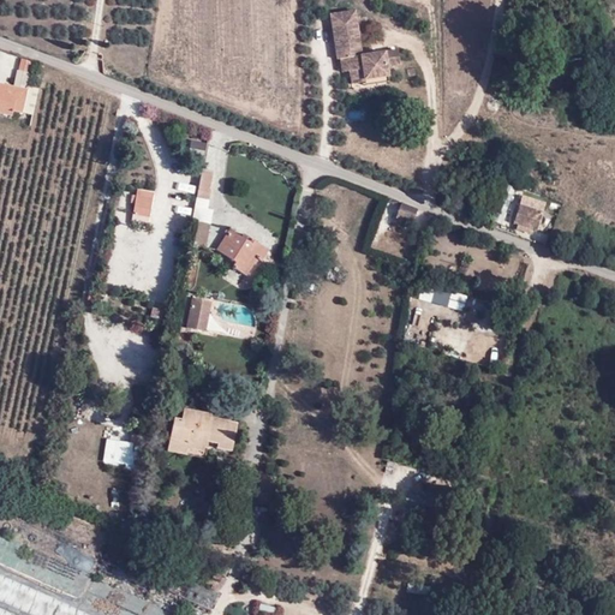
[(365,81),(388,77),(387,67),(399,65),(398,52),(360,58),(353,12),(330,16),(338,61),(340,60),(342,71),(350,72),(352,85),(365,83),(365,81)]
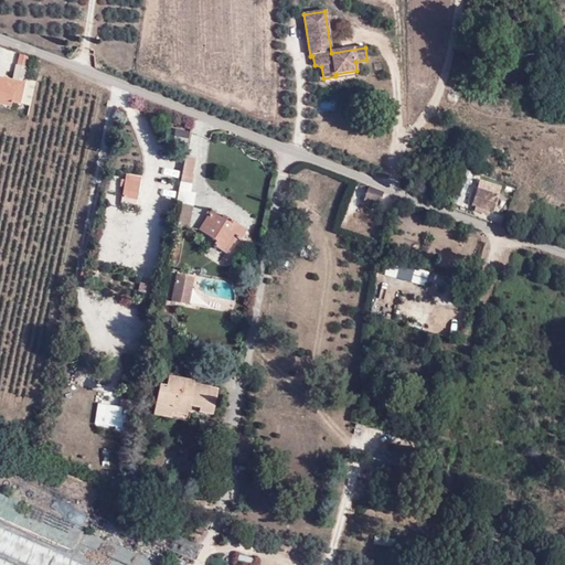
[(31,56),(21,54),(14,81),(0,76),(0,104),(11,107),(12,102),(20,103),(31,56)]
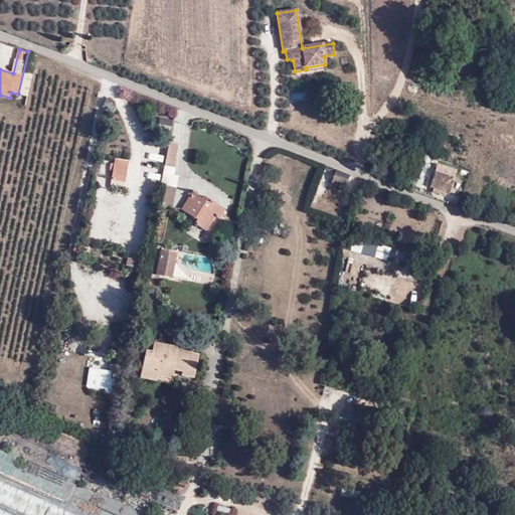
[(28,94),(33,73),(25,71),(20,92),(28,94)]
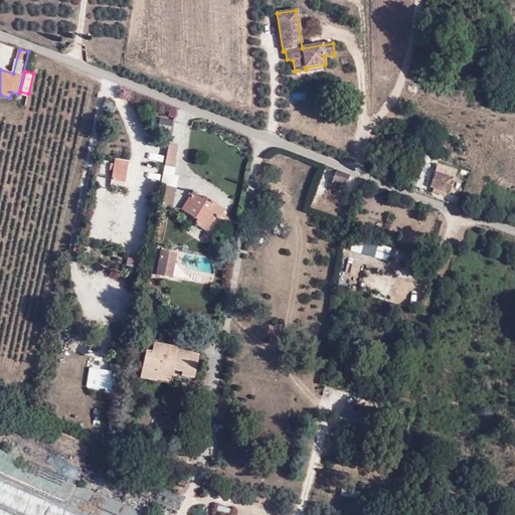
[(180,142),(170,140),(161,185),(177,188),(179,176),(173,175),(180,142)]
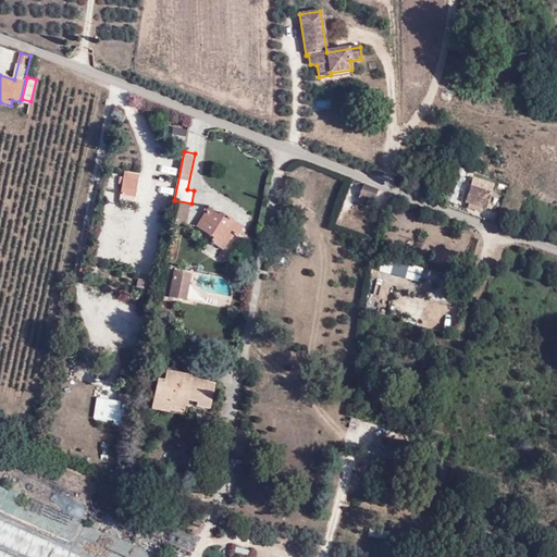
[(139,173),(124,172),(121,193),(136,195),(139,173)]
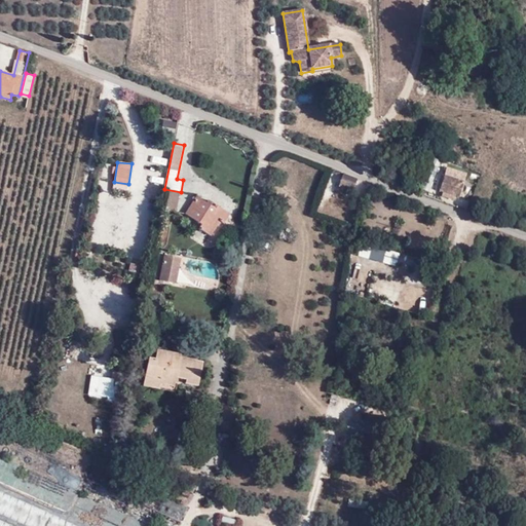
[(445,164),(439,195),(459,199),(465,168),(445,164)]
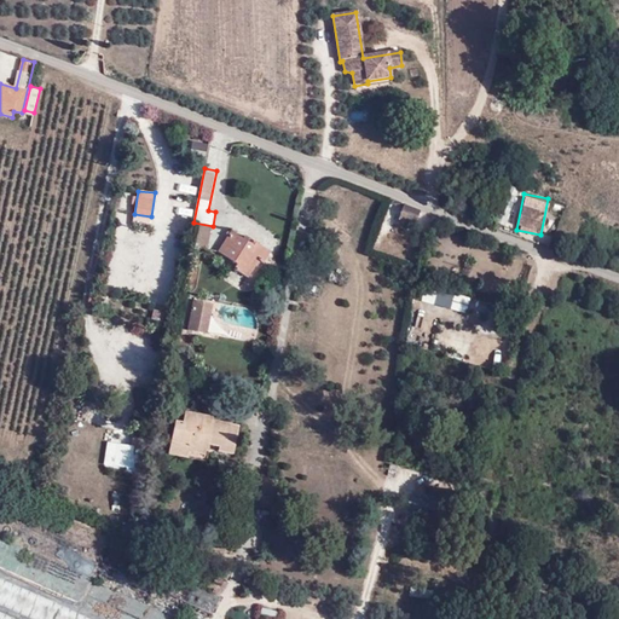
[(415,224),(418,212),(403,206),(399,218),(415,224)]
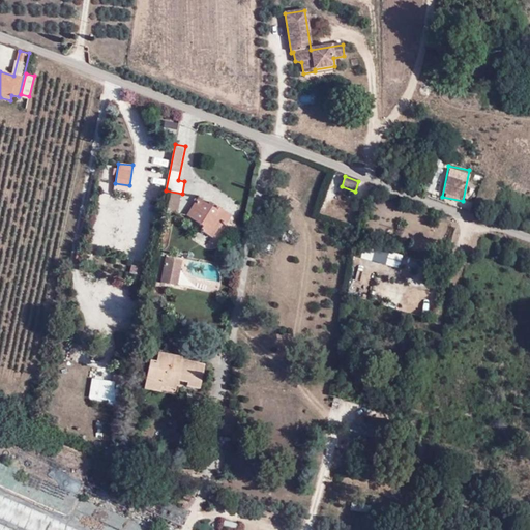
[(214,208),(198,197),(186,214),(203,225),(200,229),(213,237),(223,224),(226,226),(232,216),(216,206),(214,208)]
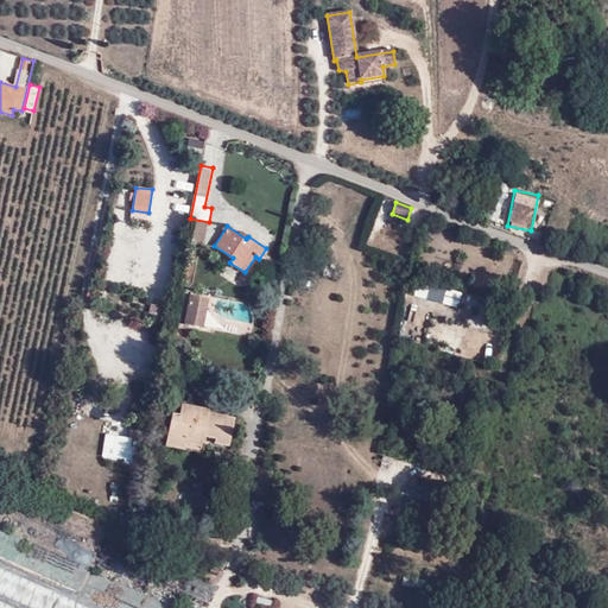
[(165,251),(177,249),(176,241),(164,242),(165,251)]
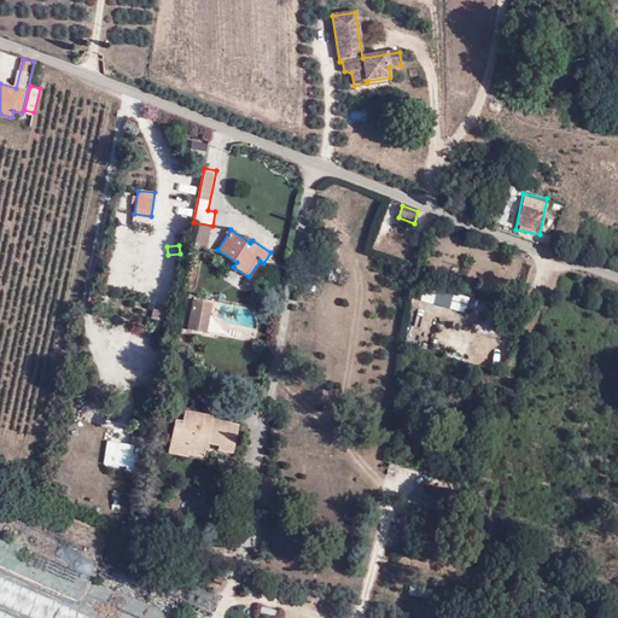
[(452,297),(454,313),(473,309),(471,295),(452,297)]
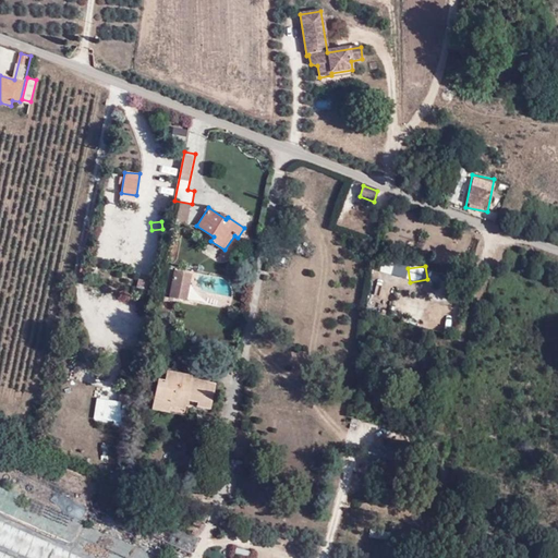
[(375,282),(391,282),(391,268),(376,268),(375,282)]
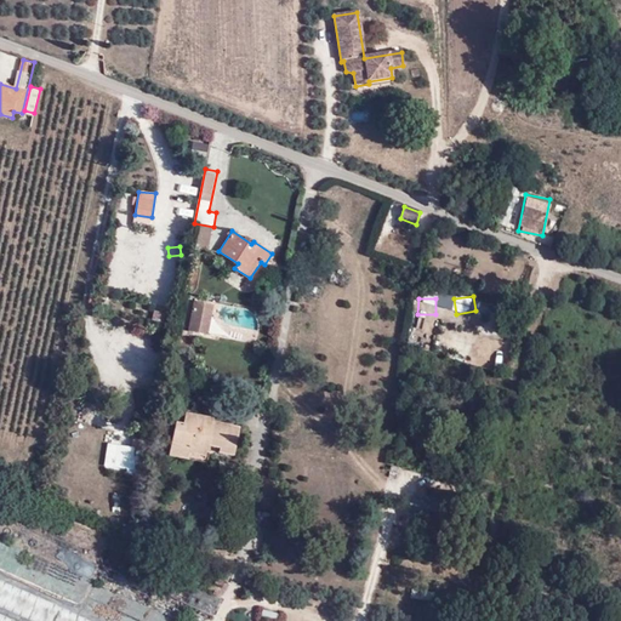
[(488,298),(486,311),(496,312),(497,300),(488,298)]
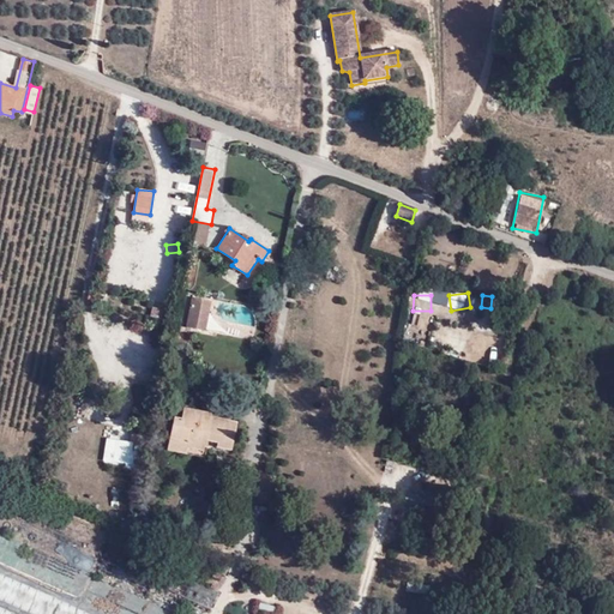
[(206,329),(211,301),(193,298),(188,326),(206,329)]
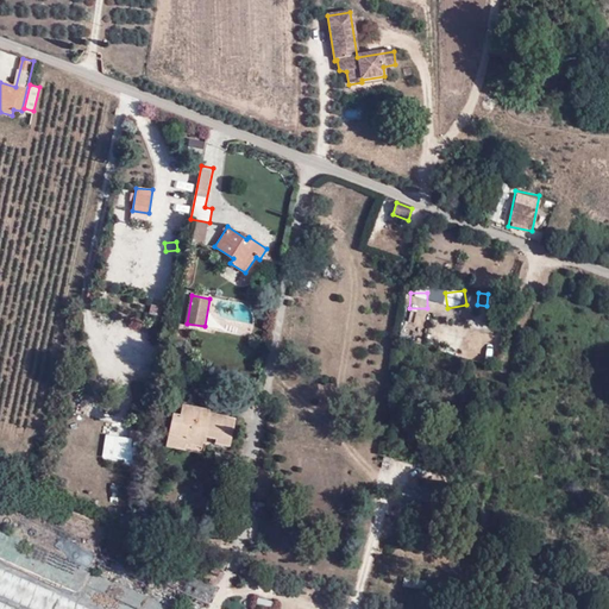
[(497,332),(498,324),(471,319),(470,327),(497,332)]
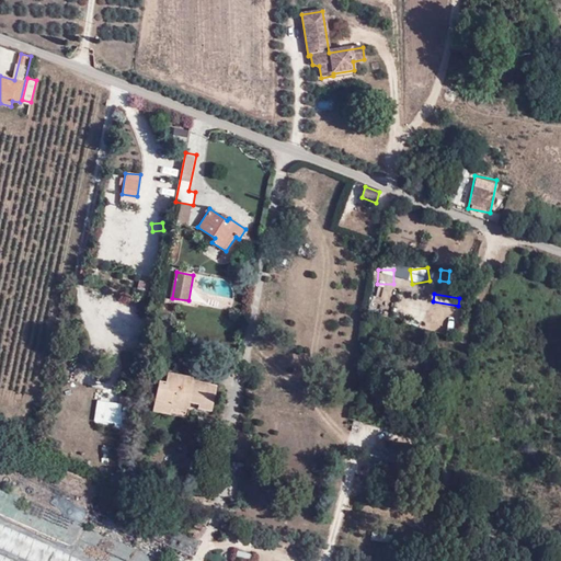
[(395,311),(409,316),(412,306),(398,301),(395,311)]
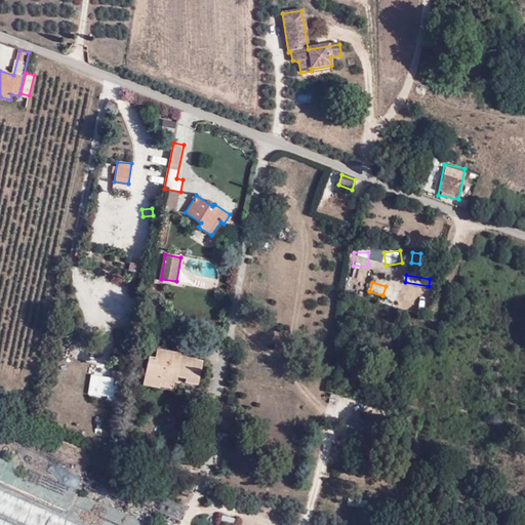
[(425,306),(427,293),(418,293),(417,306),(425,306)]
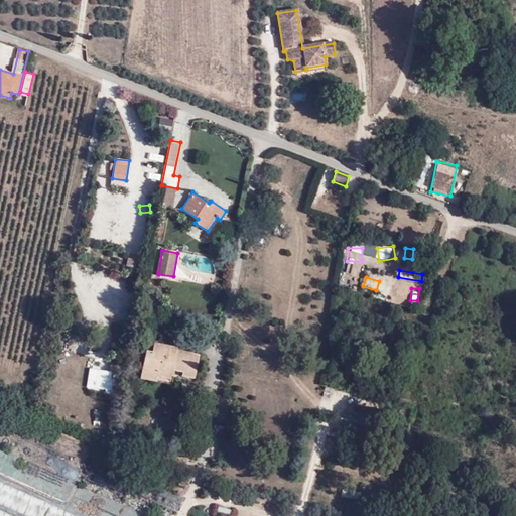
[(151,350),(145,349),(139,379),(172,386),(174,376),(197,381),(203,354),(179,349),(176,345),(153,341),(151,350)]
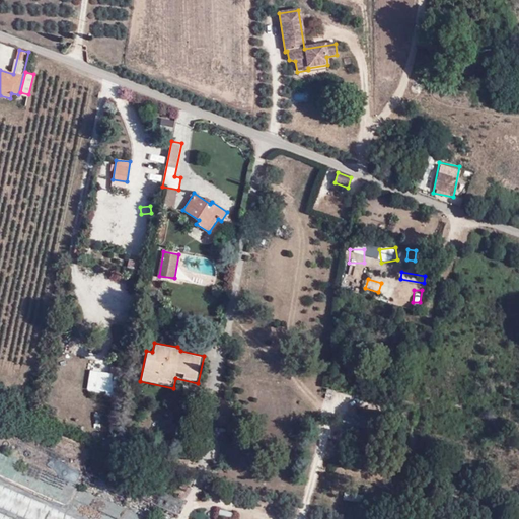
[(114,374),(99,372),(96,391),(110,392),(114,374)]
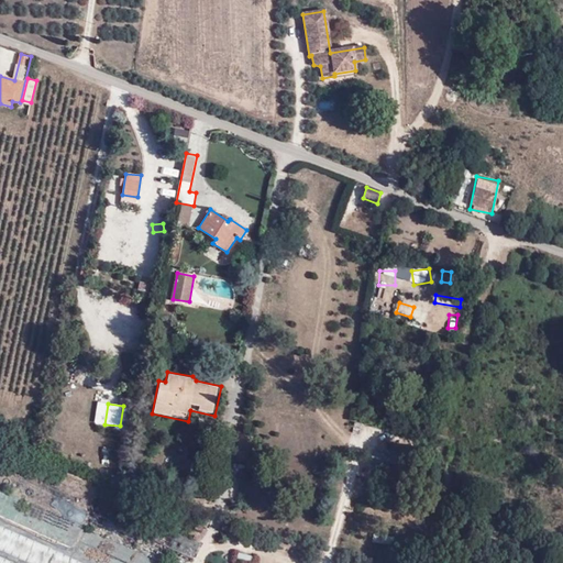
[(375,450),(371,462),(390,468),(395,456),(375,450)]
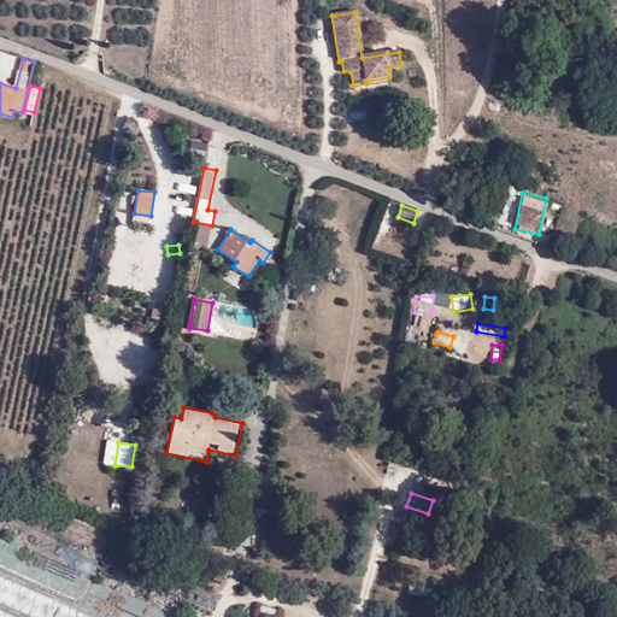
[(93,616),(0,575),(0,603),(31,616),(93,616)]
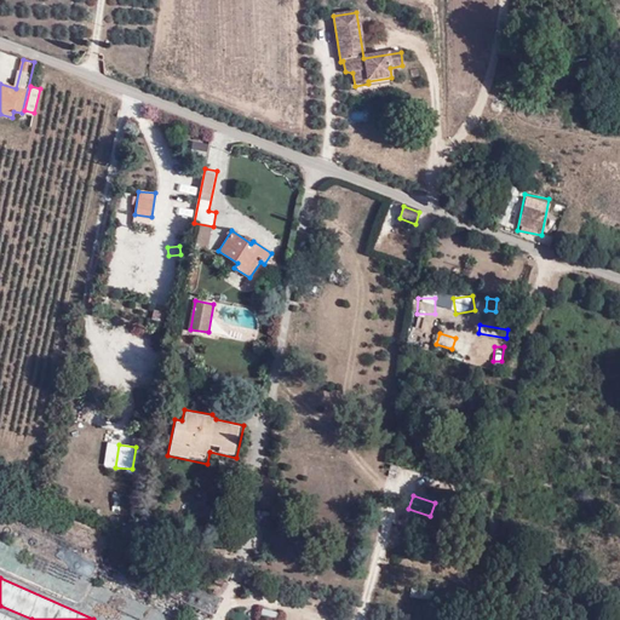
[(411,586),(409,597),(434,600),(435,589),(411,586)]
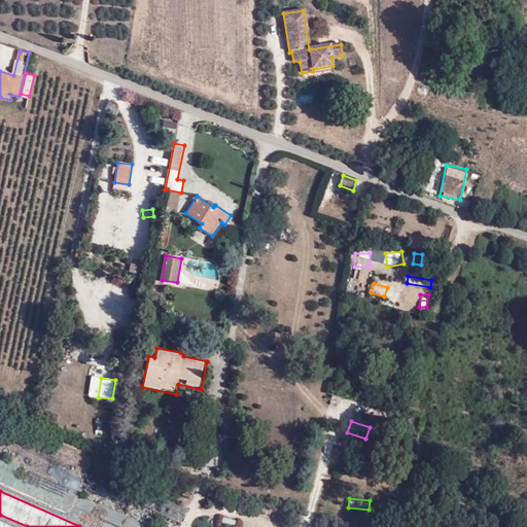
[(171,502),(167,517),(182,521),(185,505),(171,502)]
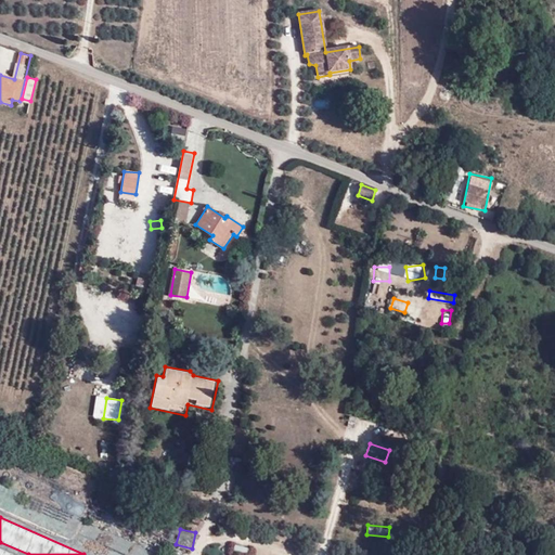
[(234,543),(233,551),(248,554),(250,547),(234,543)]
